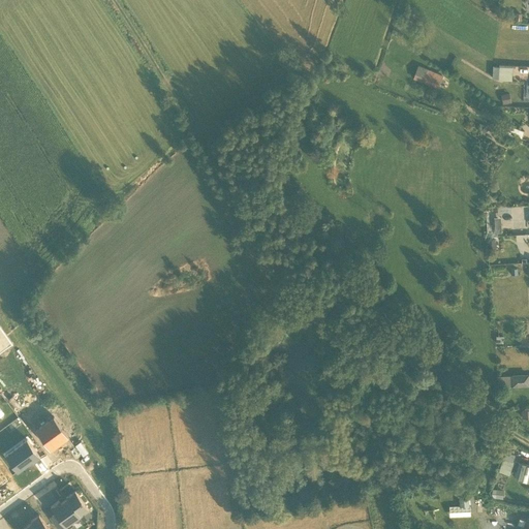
[(498,81),(510,81),(511,67),(492,67),(491,79),(498,80),(498,81)]
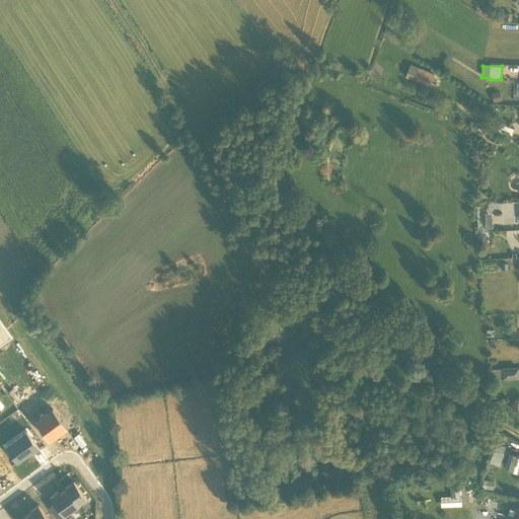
[(438,76),(413,67),(408,78),(433,88),(438,76)]
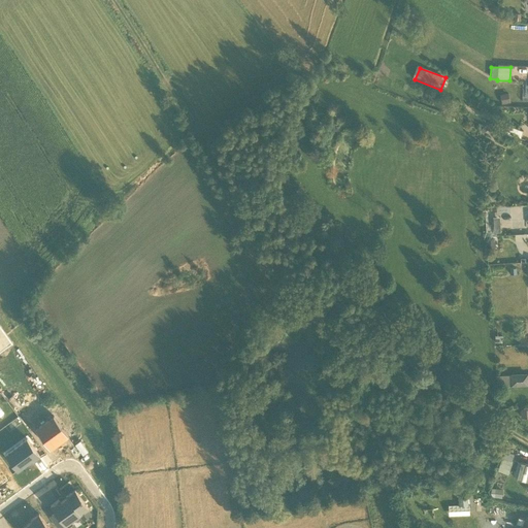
[(499,95),(501,104),(509,102),(507,93),(499,95)]
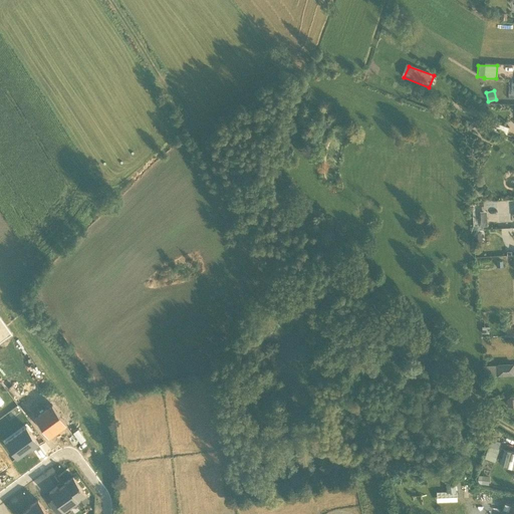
[(508,127),(493,121),(490,129),(505,135),(508,127)]
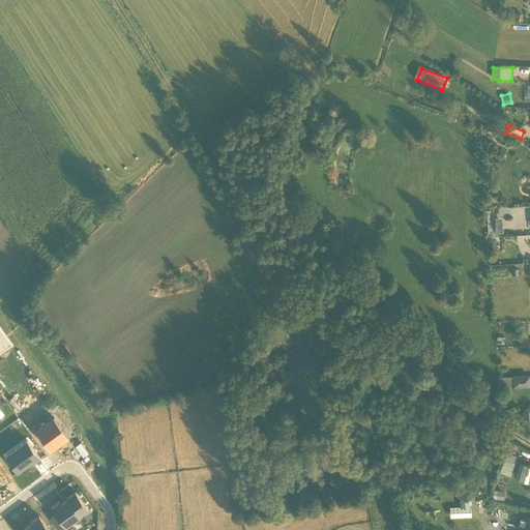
[(529,378),(514,380),(514,390),(529,388),(529,378)]
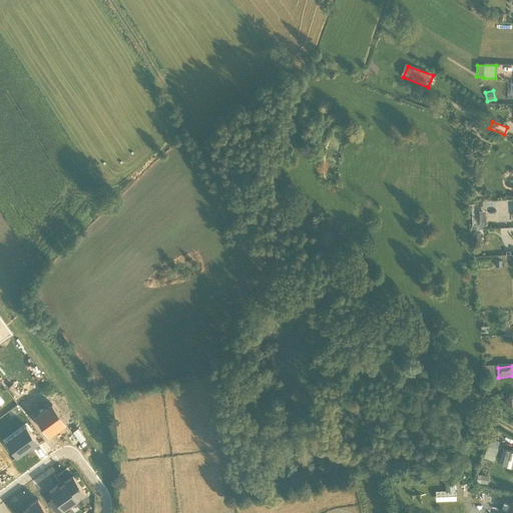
[(48,437),(66,424),(52,404),(34,418),(48,437)]
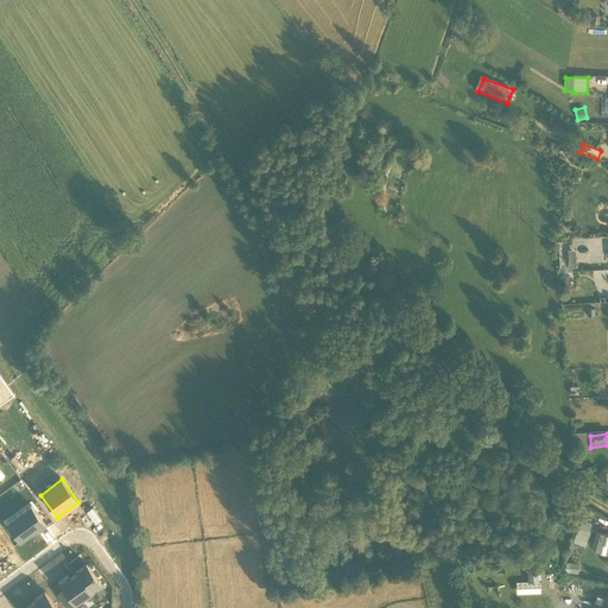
[(31,505),(6,524),(20,543),(37,530),(38,532),(46,526),(31,505)]
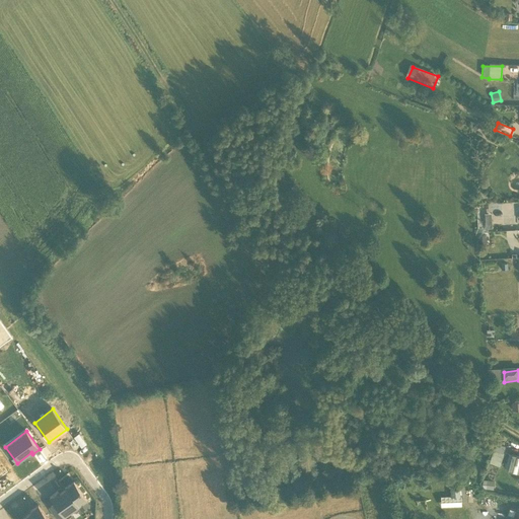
[(504,454),(493,450),(489,463),(499,467),(504,454)]
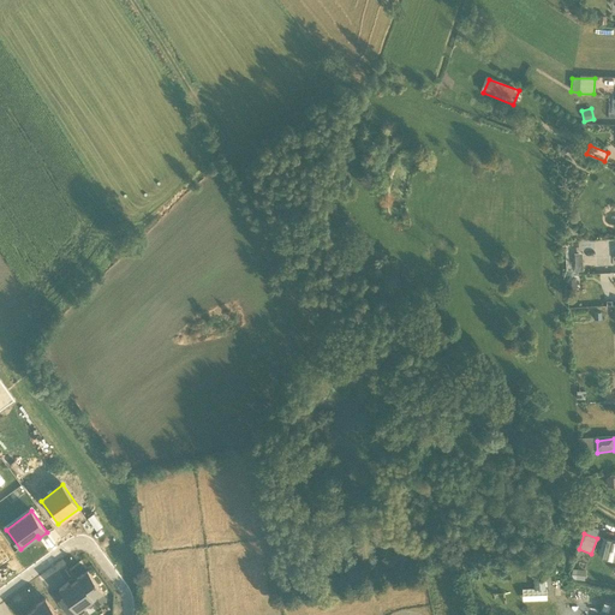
[(614,541),(607,539),(601,559),(614,562),(614,568),(614,574),(614,573),(614,541)]
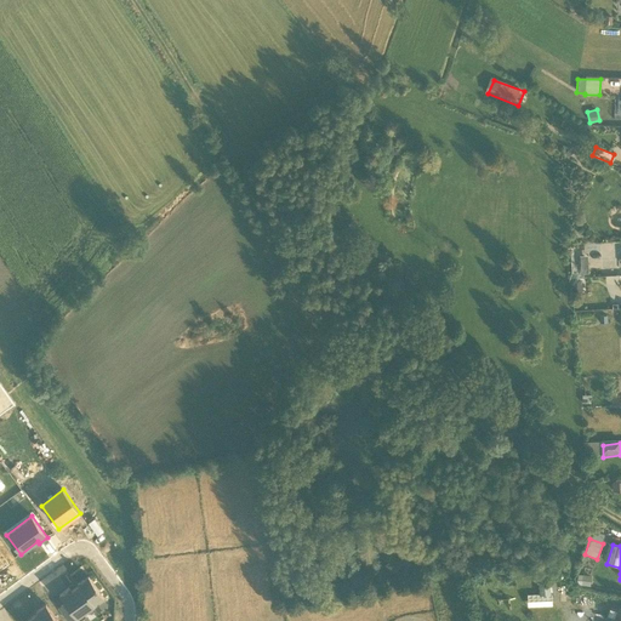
[(590,576),(577,575),(576,581),(577,585),(581,586),(590,586),(590,576)]
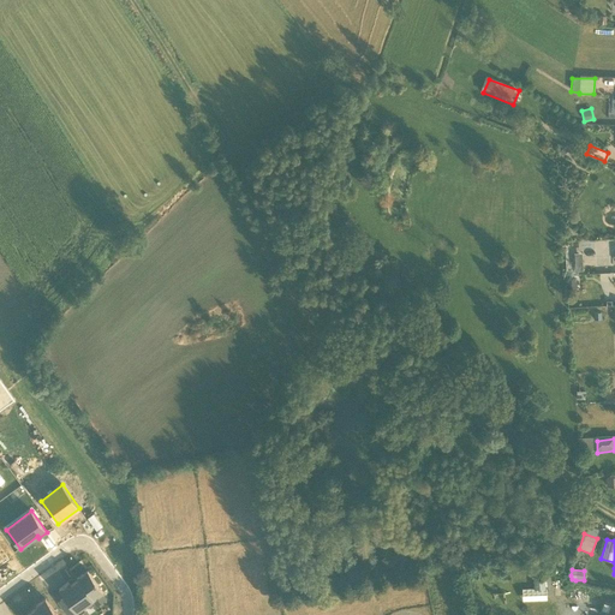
[(67,581),(59,589),(77,614),(78,614),(85,610),(83,607),(91,601),(95,605),(106,598),(102,593),(102,592),(87,571),(76,578),(77,580),(70,585),(67,581)]
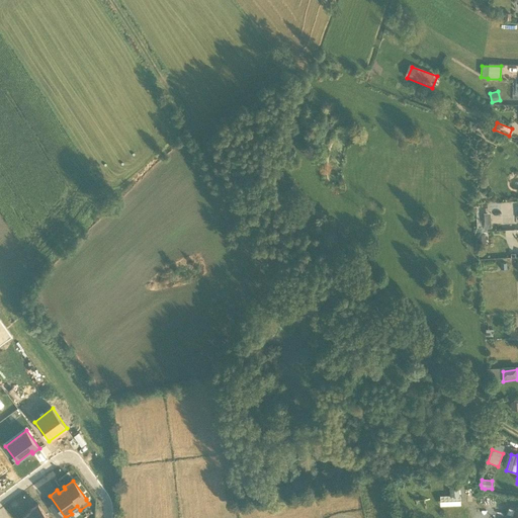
[(448,487),(449,498),(458,497),(457,486),(448,487)]
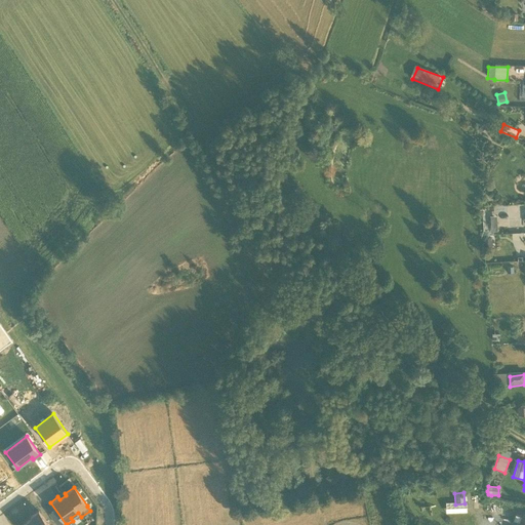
[(47,524),(38,512),(18,524),(47,524)]
